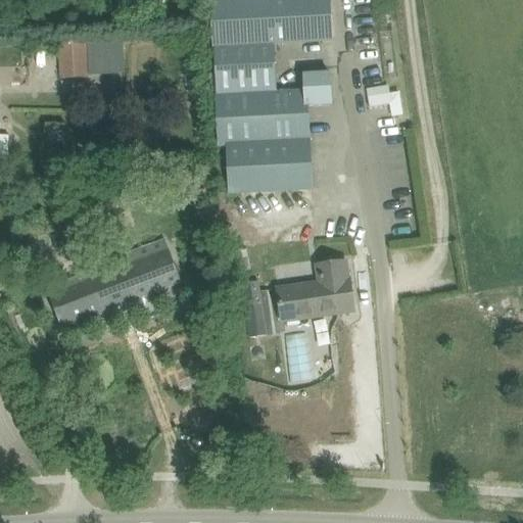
[(227,146),(229,174),(230,194),(312,189),(306,107),(330,105),(329,73),(303,75),(304,91),(276,92),(273,44),(332,41),(329,0),(210,0),(211,21),(210,21),(210,25),(211,25),(214,48),(214,68),(215,68),(216,96),(217,96),(219,146),(227,146)]
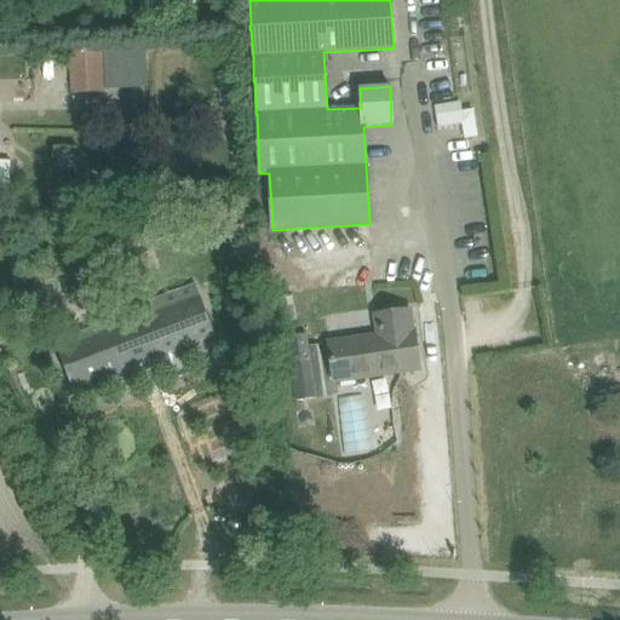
[(145,46),(113,49),(70,51),(73,93),(107,91),(107,90),(148,87),(145,46)]
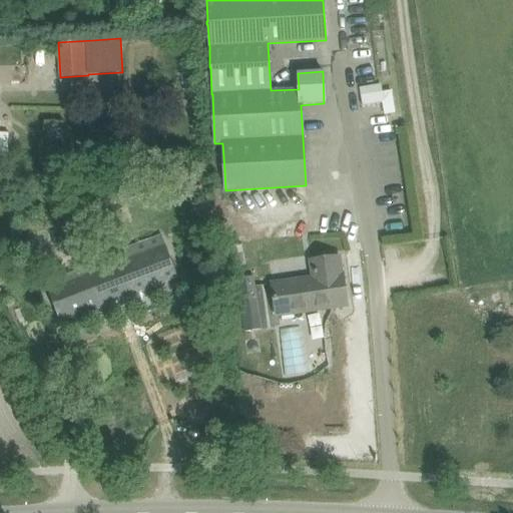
[(383,93),(361,96),(363,106),(383,103),(385,115),(395,113),(391,91),(383,93)]
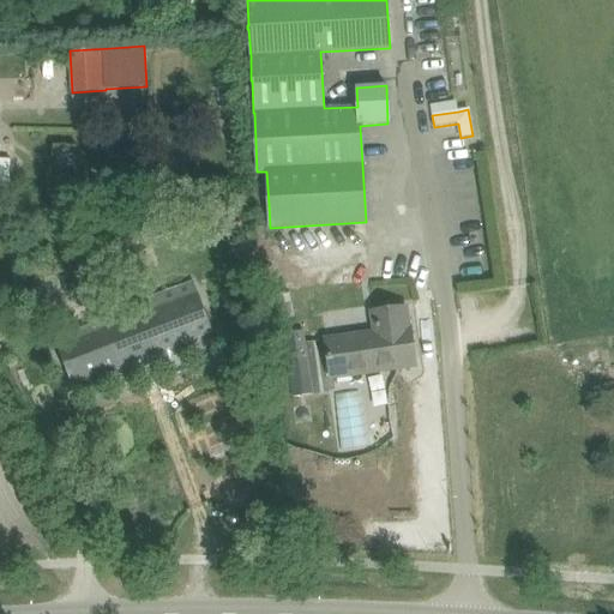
[(97,180),(95,199),(127,204),(130,184),(97,180)]
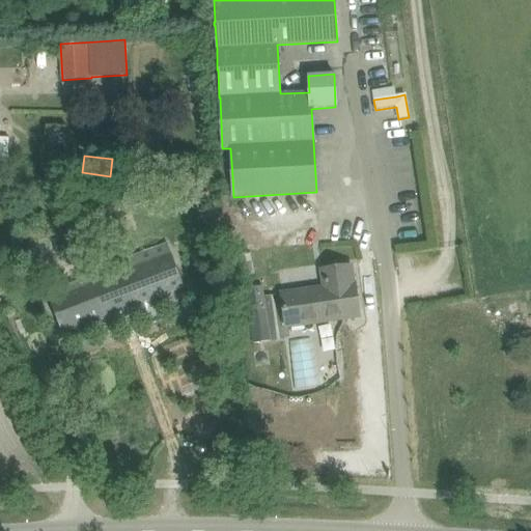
[(81,287),(70,291),(51,299),(63,333),(184,287),(176,269),(167,244),(77,278),(81,287)]
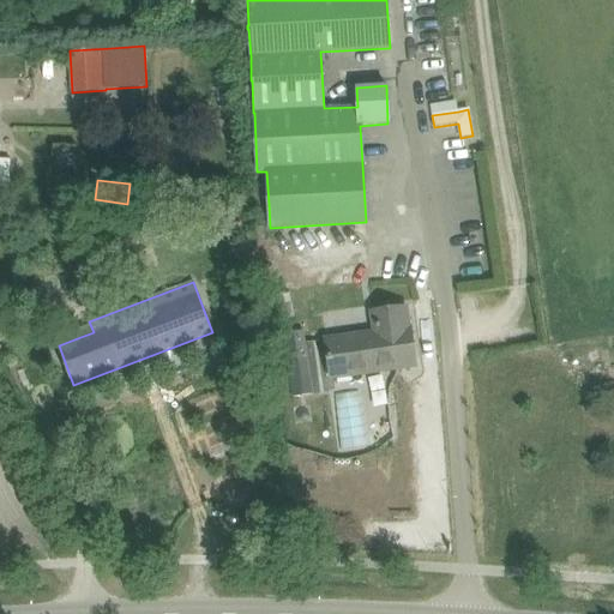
[(290,294),(278,295),(280,306),(282,319),(294,317),(292,304),(290,294)]
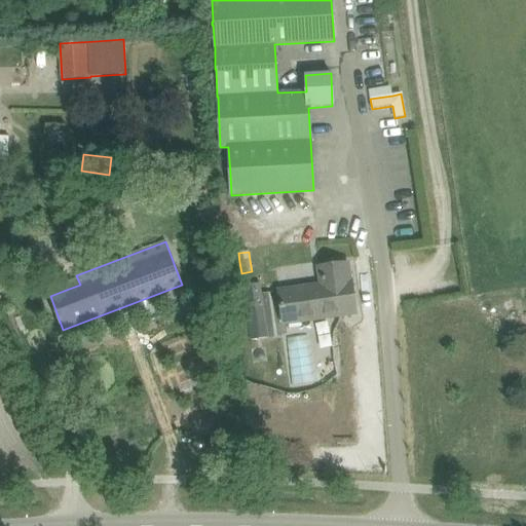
[(278,292),(280,303),(284,324),(355,313),(351,280),(349,280),(347,264),(318,268),(321,286),(278,292)]
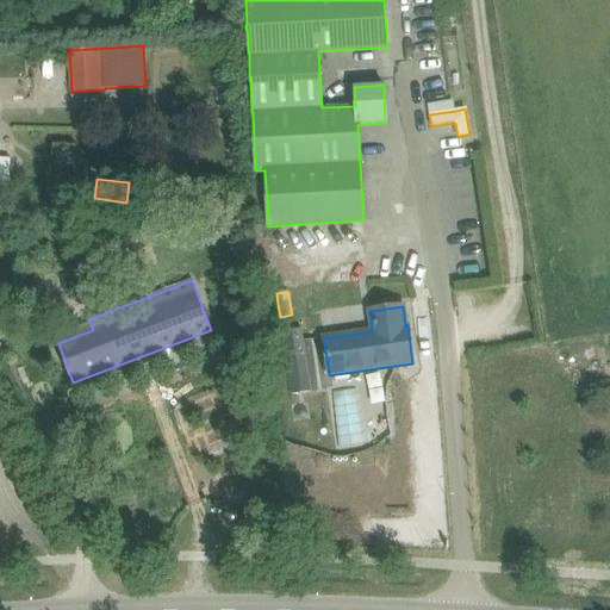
[(284,330),(291,380),(309,377),(303,328),(284,330)]
